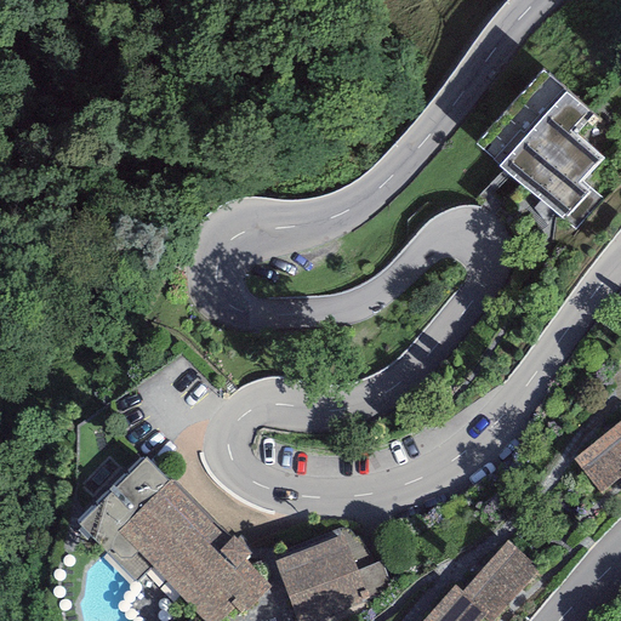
[(542,69),(477,143),(500,164),(499,165),(574,231),(602,199),(582,181),(603,158),(571,130),(588,110),(542,69)]
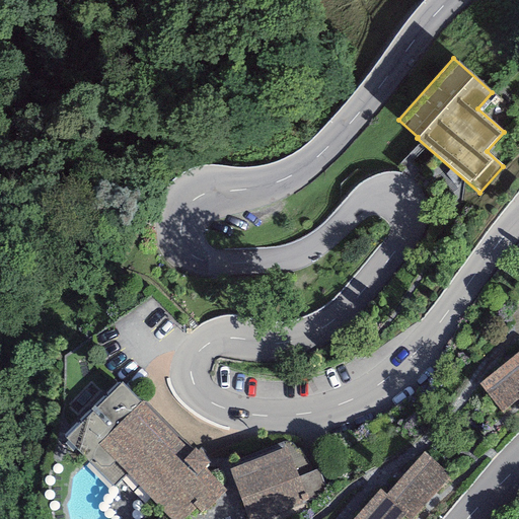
[(518,392),(518,352),(518,351),(471,389),(493,416),(518,392)]
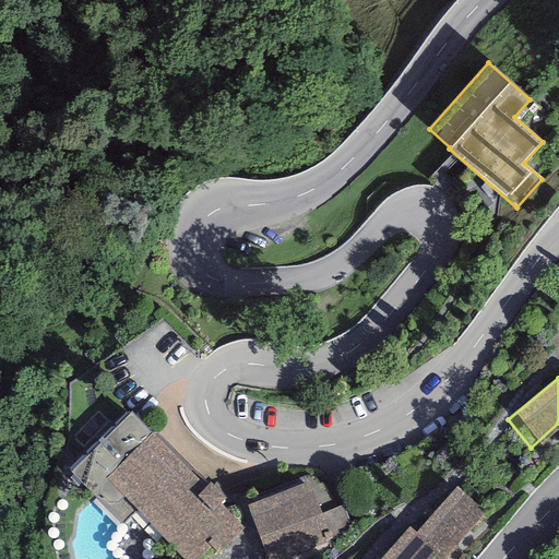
[(131,414),(70,471),(121,525),(135,511),(181,558),(202,558),(213,548),(217,552),(244,528),(221,504),(226,499),(211,482),(206,486),(154,431),(151,435),(131,414)]
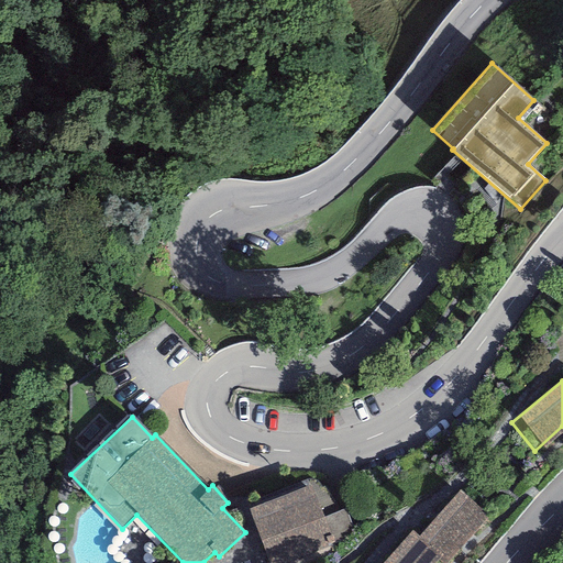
[(288,562),(334,545),(310,486),(250,509),(269,562),(288,562)]
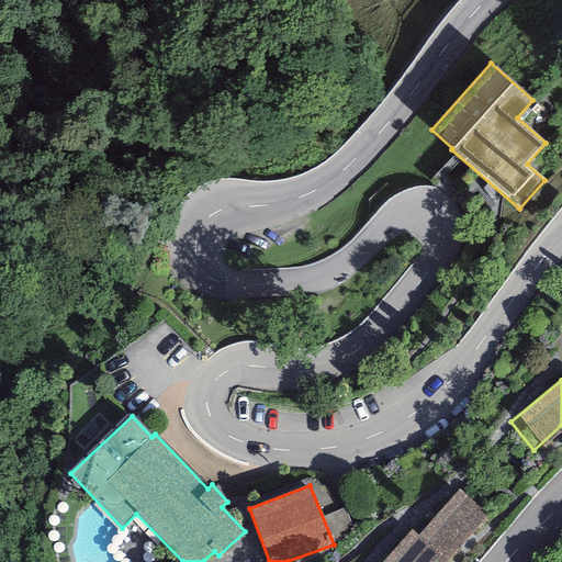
[(339,540),(353,532),(333,494),(319,502),(339,540)]
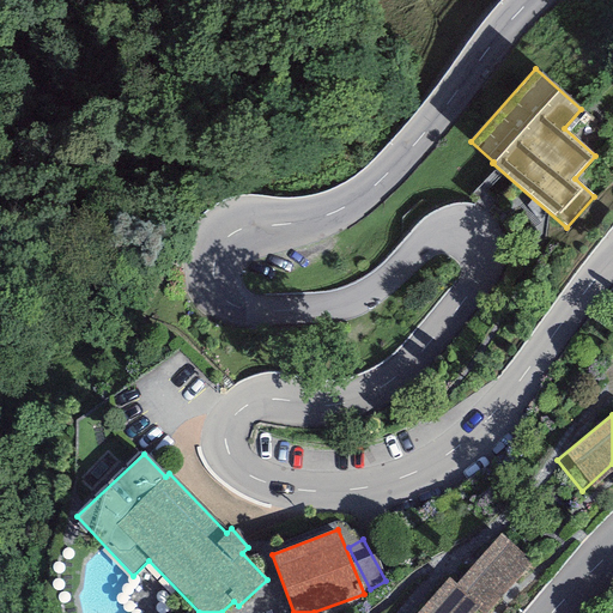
[(483,612),(525,569),(495,540),(449,589),(474,612),(483,612)]
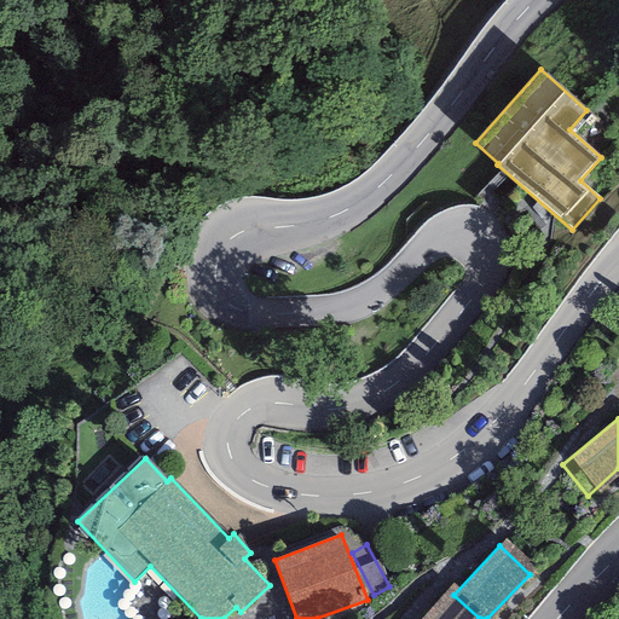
[(479,618),(453,595),(445,588),(415,618),(479,618)]
